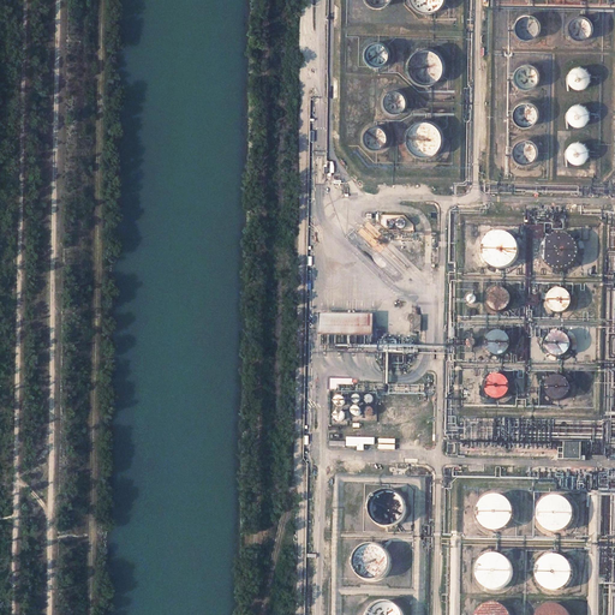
[(446,0),(411,0),(412,1),(413,4),(415,6),(417,9),(419,10),(421,11),(423,12),(425,12),(429,13),(431,13),(435,12),(437,11),(440,10),(442,7),(443,5),(446,3),(446,0)]
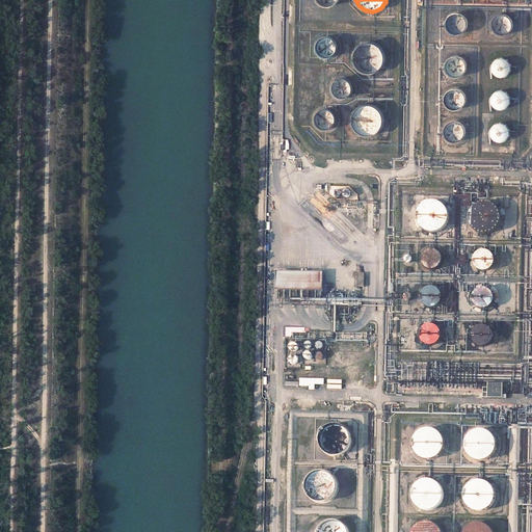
[(468,22),(467,19),(466,18),(463,16),(462,15),(459,14),(457,14),(456,14),(454,15),(453,15),(451,16),(450,18),(449,19),(448,20),(448,22),(448,24),(448,25),(448,27),(449,28),(450,30),(451,31),(452,32),(453,33),(455,34),(456,34),(458,34),(460,34),(462,33),(466,31),(466,30),(468,27),(468,25),(468,23),(468,22)]
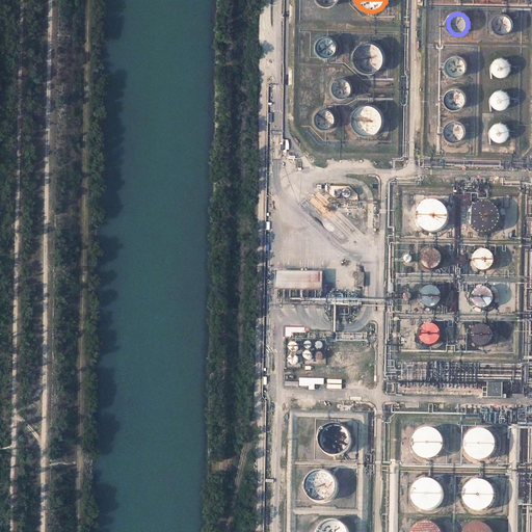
[(512,25),(512,24),(512,22),(511,21),(509,18),(508,17),(507,16),(505,16),(504,15),(502,15),(499,16),(497,17),(495,19),(494,20),(494,21),(493,24),(493,27),(494,28),(495,31),(497,33),(499,34),(501,34),(503,34),(504,34),(506,34),(507,33),(509,32),(510,31),(511,30),(511,29),(512,27),(512,25)]
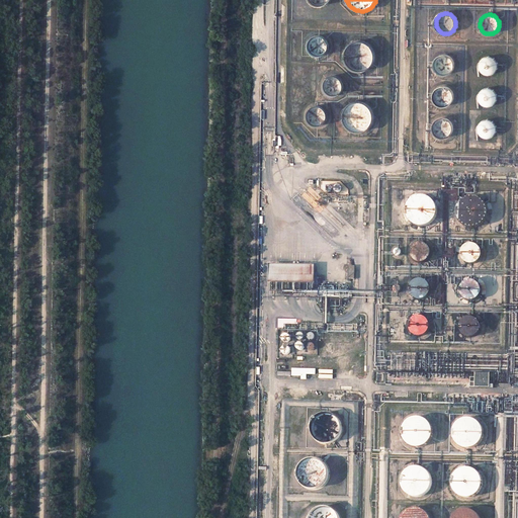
[(327,38),(325,37),(324,36),(322,35),(321,35),(319,35),(316,35),(315,36),(312,37),(311,40),(309,42),(309,46),(309,48),(310,49),(311,52),(313,54),(315,55),(317,56),(319,56),(321,56),(322,55),(324,55),(325,54),(327,53),(328,51),(328,50),(329,48),(329,47),(329,45),(329,42),(329,41),(328,39),(327,38)]
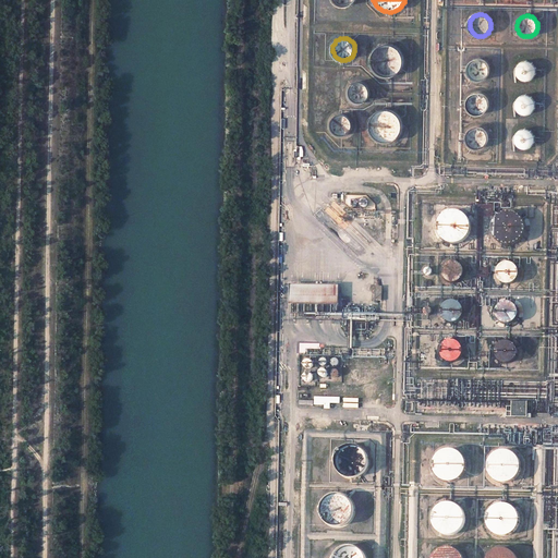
[(372,57),(372,59),(372,61),(372,63),(372,65),(373,68),(374,70),(375,72),(377,73),(379,75),(381,76),(384,76),(386,77),(389,77),(391,77),(393,76),(397,75),(399,73),(400,71),(402,69),(403,67),(403,64),(403,61),(403,59),(403,56),(402,53),(400,51),(398,49),(396,48),(393,46),(391,46),(388,45),(386,45),(384,46),(381,46),(379,47),(377,49),(376,50),(374,52),(373,55),(372,57)]
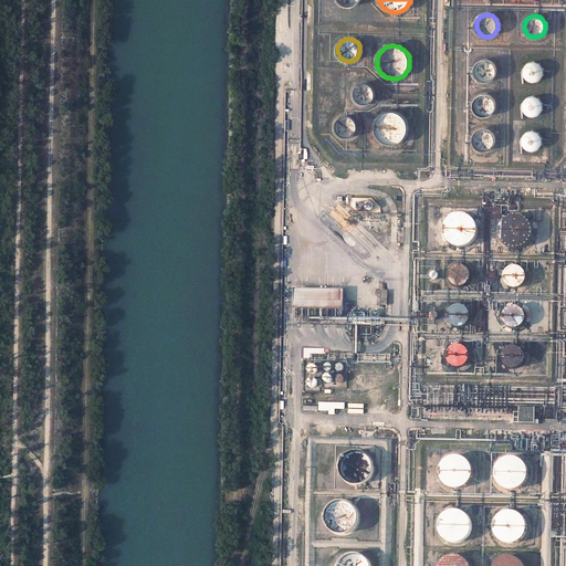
[(484,60),(482,61),(480,62),(478,63),(477,65),(475,67),(475,70),(475,73),(477,75),(478,79),(480,80),(482,81),(483,82),(486,82),(489,82),(490,81),(492,80),(493,79),(494,77),(495,76),(496,74),(496,73),(496,71),(496,69),(496,67),(495,65),(493,63),(492,62),(490,61),(489,60),(486,60),(484,60)]
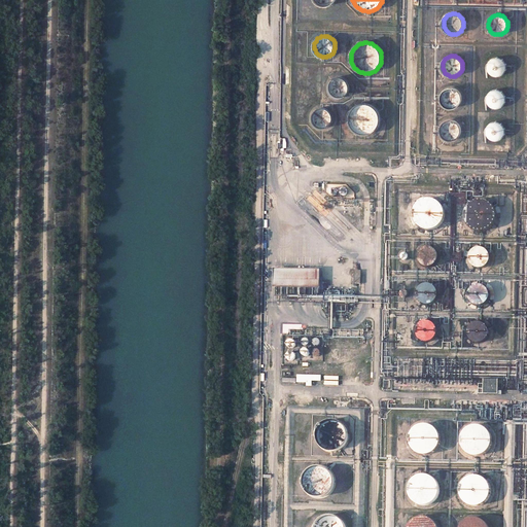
[(504,72),(505,71),(506,70),(506,68),(506,66),(506,65),(506,63),(505,62),(504,61),(503,59),(501,59),(500,58),(498,57),(497,57),(495,57),(492,58),(490,60),(488,62),(488,63),(487,66),(487,69),(488,70),(489,73),(491,75),(492,75),(495,76),(498,76),(499,76),(501,76),(502,75),(503,74),(504,72)]
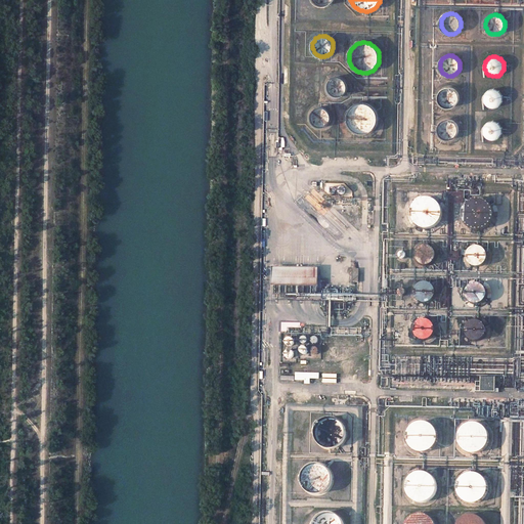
[(346,92),(347,91),(347,89),(347,87),(347,86),(347,84),(346,83),(345,81),(344,80),(343,79),(341,78),(340,78),(338,77),(336,77),(335,78),(332,79),(331,79),(329,82),(328,84),(326,87),(326,89),(328,91),(330,94),(331,95),(332,96),(334,97),(336,97),(338,97),(339,97),(341,97),(342,96),(344,95),(345,94),(346,92)]
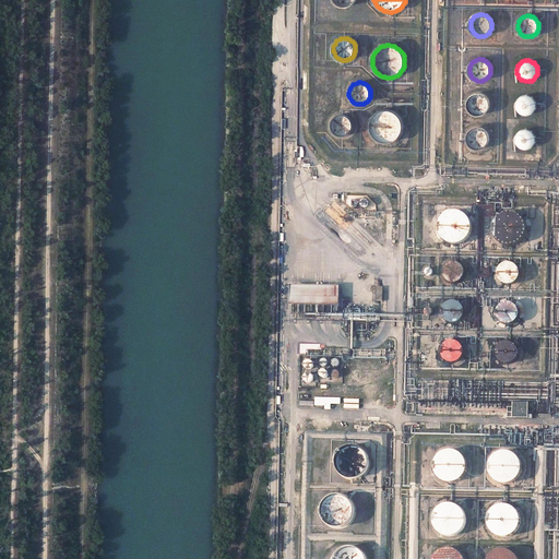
[(468,108),(470,109),(471,110),(473,113),(475,115),(477,115),(478,115),(480,115),(482,115),(484,114),(485,113),(486,111),(487,110),(488,108),(489,107),(489,105),(489,103),(489,102),(488,99),(487,98),(486,97),(485,96),(484,95),(482,94),(479,94),(478,94),(475,94),(473,96),(471,98),(470,99),(468,102),(468,105),(468,108)]
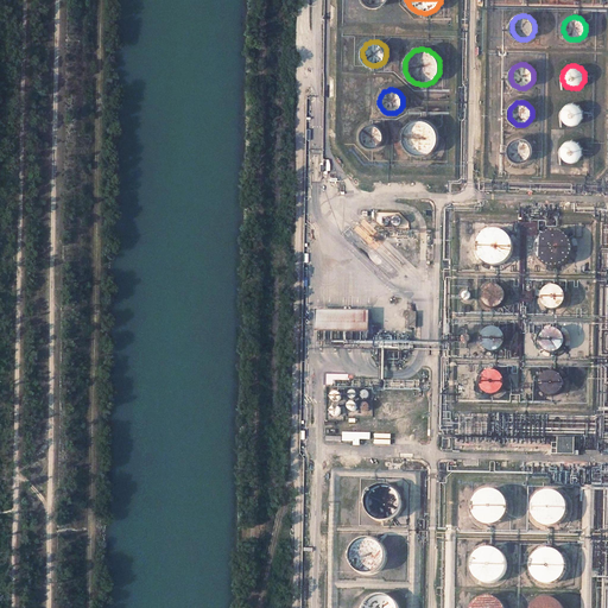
[(580,122),(581,121),(582,119),(582,118),(583,115),(583,114),(583,112),(582,109),(581,108),(580,107),(578,106),(577,105),(576,103),(574,103),(571,102),(569,103),(565,105),(563,107),(562,108),(562,109),(561,113),(561,114),(561,118),(562,120),(564,122),(565,124),(569,125),(571,125),(572,125),(575,125),(576,125),(578,124),(580,122)]
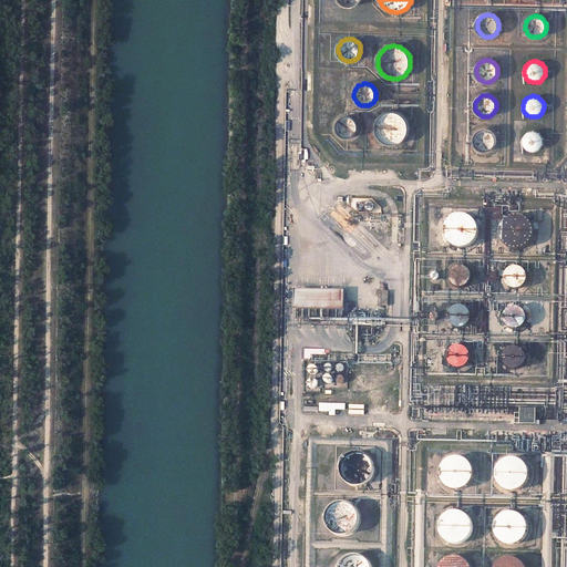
[(378,121),(378,123),(377,126),(377,129),(377,131),(378,133),(379,135),(380,137),(381,140),(383,141),(385,142),(387,143),(390,144),(392,144),(394,144),(398,144),(400,143),(402,142),(404,140),(406,138),(408,135),(409,133),(410,131),(410,127),(410,125),(409,122),(408,120),(406,117),(404,115),(402,114),(400,113),(397,112),(394,112),(391,112),(389,112),(387,113),(384,114),(382,115),(381,117),(380,119),(378,121)]
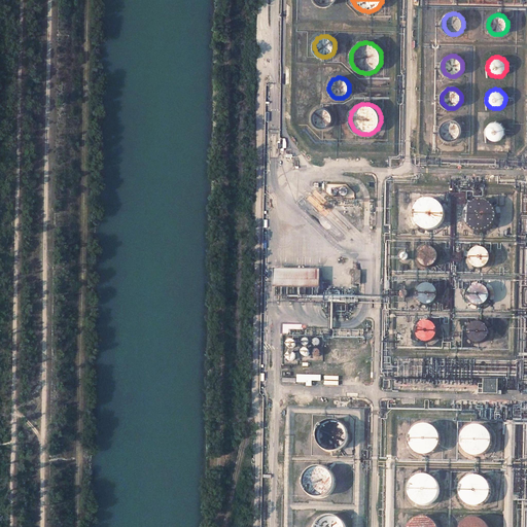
[(315,112),(313,115),(313,116),(313,119),(314,123),(315,124),(316,126),(318,127),(320,128),(322,129),(323,129),(325,128),(328,127),(329,126),(331,125),(332,124),(332,121),(334,119),(334,118),(334,116),(332,114),(332,113),(331,112),(330,110),(328,109),(325,108),(324,108),(322,108),(320,108),(318,109),(317,110),(315,112)]
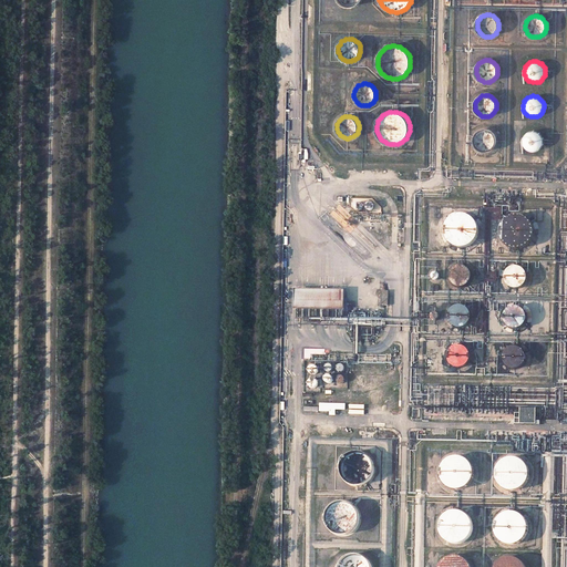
[(485,151),(486,151),(488,151),(490,150),(492,148),(493,147),(494,146),(495,143),(495,142),(495,140),(495,137),(495,136),(494,134),(493,133),(490,131),(486,130),(483,130),(482,131),(478,132),(476,134),(476,135),(474,138),(474,140),(474,143),(475,145),(477,148),(478,150),(480,150),(483,151),(485,151)]
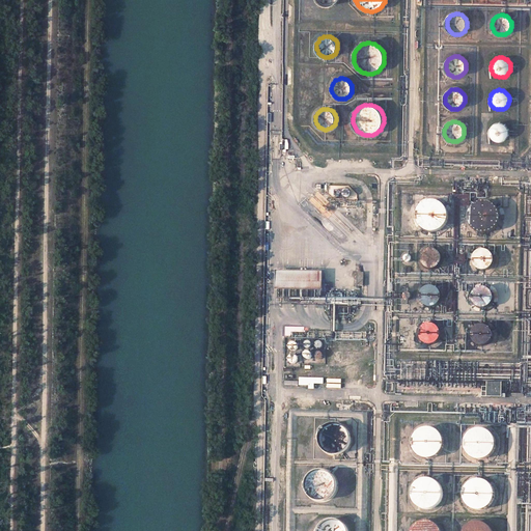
[(492,138),(493,139),(494,140),(497,141),(498,142),(502,142),(504,140),(505,140),(507,138),(508,137),(509,134),(509,131),(508,128),(508,127),(506,124),(503,123),(501,122),(499,122),(496,122),(493,124),(492,126),(491,127),(491,129),(490,130),(490,132),(490,133),(490,135),(491,136),(492,138)]
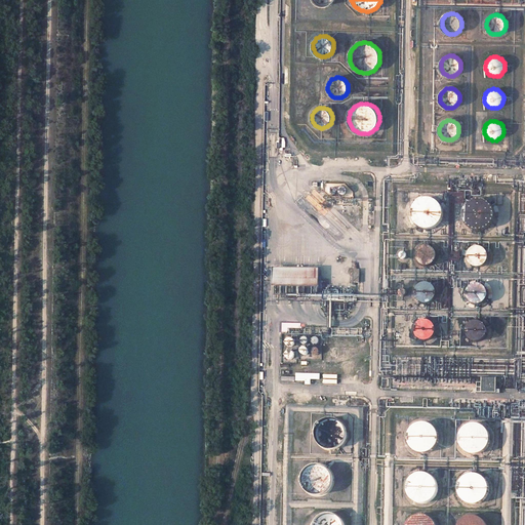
[(420,201),(418,202),(416,204),(415,205),(414,207),(413,209),(412,212),(412,214),(412,216),(413,218),(413,220),(414,223),(416,225),(417,227),(419,228),(421,229),(423,230),(426,231),(429,231),(432,230),(434,230),(436,229),(439,227),(440,225),(442,223),(443,220),(444,217),(444,215),(444,212),(443,210),(442,207),(441,205),(439,203),(437,202),(435,200),(433,199),(430,199),(427,199),(425,199),(422,200),(420,201)]
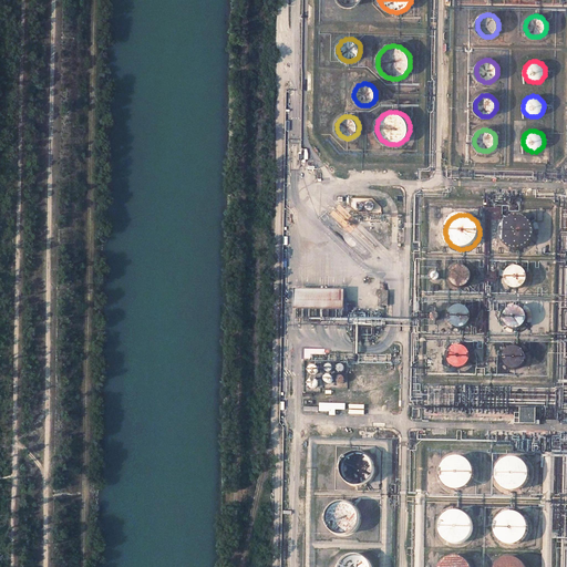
[(525,216),(522,216),(519,215),(516,216),(514,216),(512,217),(509,218),(507,220),(506,222),(504,224),(503,226),(503,228),(502,230),(502,234),(503,236),(503,238),(504,240),(505,243),(507,245),(509,246),(511,247),(514,248),(516,249),(518,249),(521,249),(524,248),(526,248),(529,246),(532,245),(533,243),(534,239),(535,237),(536,234),(536,232),(536,228),(535,226),(534,224),(532,222),(529,219),(527,217),(525,216)]
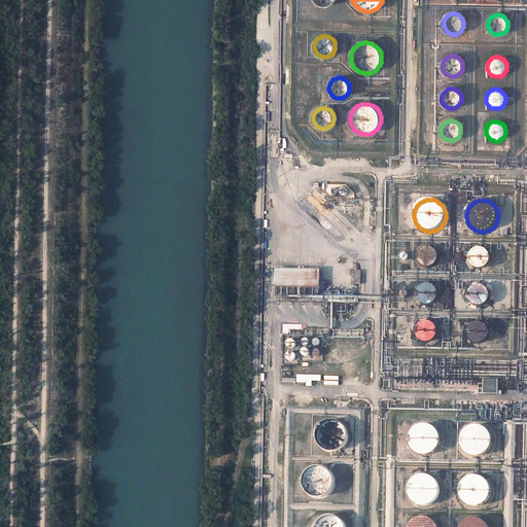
[(419,262),(420,265),(421,266),(422,267),(424,268),(427,269),(429,269),(432,268),(433,267),(435,266),(436,265),(437,262),(437,261),(438,259),(438,257),(437,256),(437,254),(436,253),(435,251),(434,250),(431,248),(430,248),(428,248),(426,248),(424,249),(421,250),(419,253),(418,255),(418,257),(418,260),(419,262)]
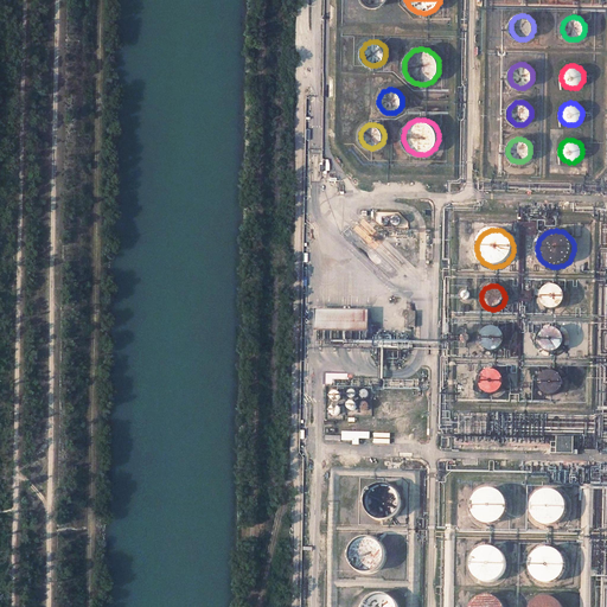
[(542,295),(542,298),(542,300),(542,301),(543,305),(545,307),(549,308),(550,308),(553,310),(555,308),(557,308),(558,307),(562,305),(563,301),(564,300),(564,298),(564,296),(563,294),(563,292),(562,291),(560,288),(557,287),(556,287),(554,286),(551,286),(550,287),(548,287),(545,289),(544,291),(542,293),(542,295)]
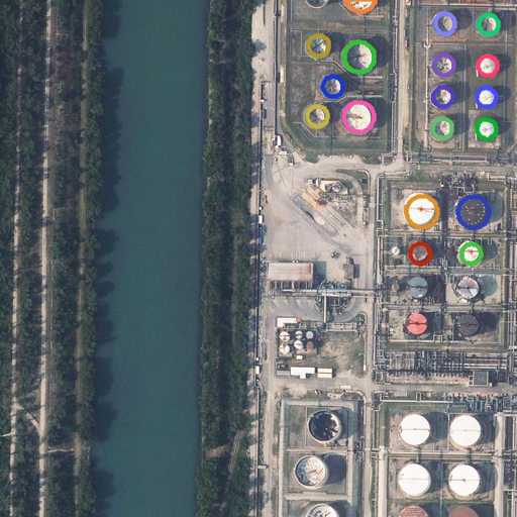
[(315,265),(270,264),(269,282),(315,283),(315,265)]
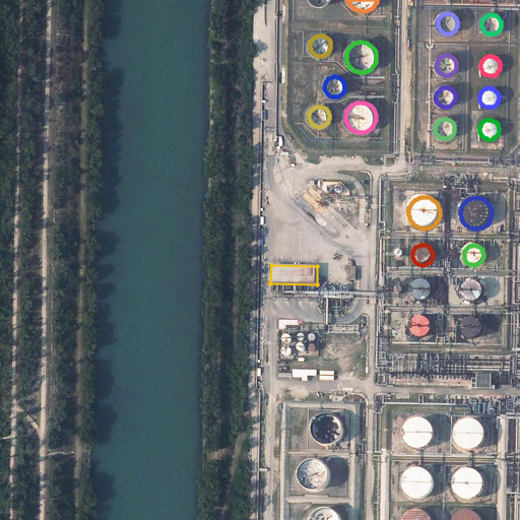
[(429,298),(430,297),(431,296),(432,294),(432,293),(432,288),(432,287),(430,284),(429,283),(428,282),(426,281),(423,281),(419,281),(418,281),(416,283),(414,285),(413,286),(412,289),(412,293),(413,295),(415,298),(416,298),(417,299),(419,300),(423,301),(425,300),(427,300),(429,298)]
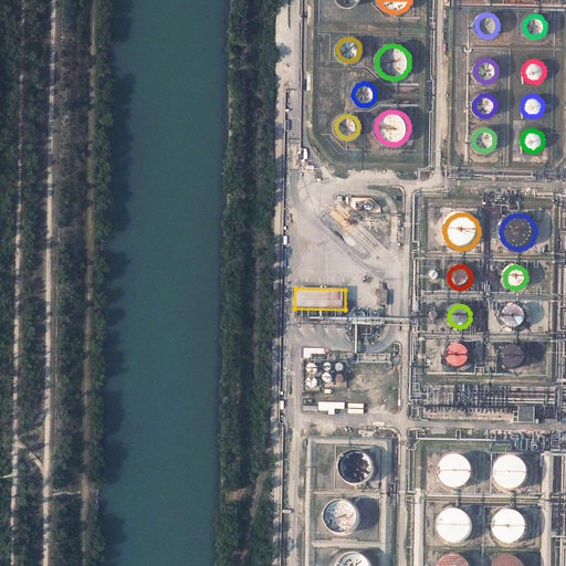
[(522,326),(523,325),(524,323),(525,322),(525,318),(525,316),(524,313),(524,312),(522,310),(519,307),(515,307),(514,307),(512,307),(511,307),(509,308),(507,310),(506,311),(505,313),(505,314),(504,316),(504,317),(504,320),(505,322),(505,323),(506,324),(507,326),(510,327),(511,327),(513,328),(516,328),(517,328),(520,327),(522,326)]
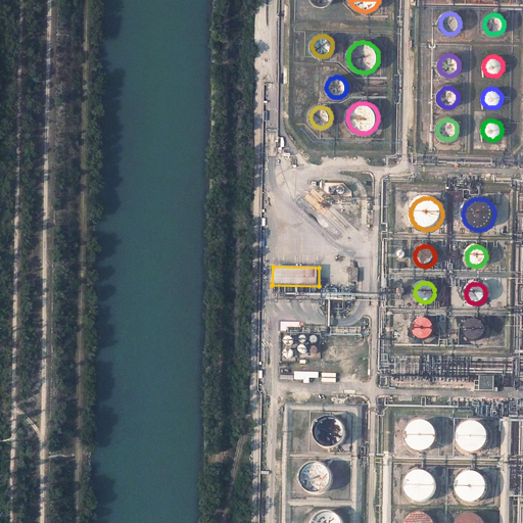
[(424,338),(427,338),(429,337),(430,336),(431,335),(432,334),(433,333),(433,331),(434,330),(434,328),(433,326),(433,325),(432,324),(430,321),(427,320),(424,319),(422,319),(420,320),(419,321),(417,323),(415,325),(415,328),(415,331),(415,332),(417,335),(418,336),(420,337),(421,338),(424,338)]
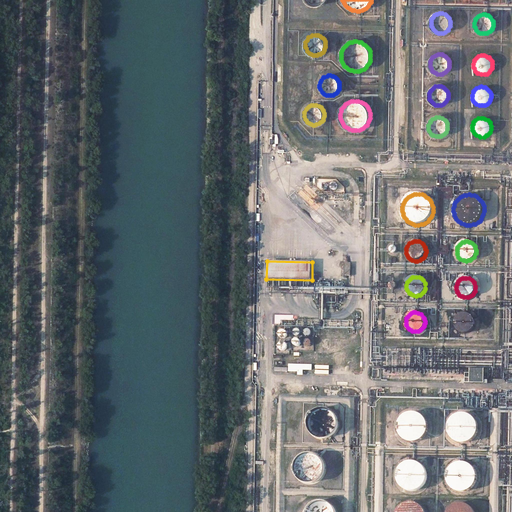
[(456,324),(457,327),(457,328),(458,329),(460,331),(463,332),(465,332),(466,332),(468,332),(469,331),(471,331),(472,330),(474,327),(474,325),(475,324),(475,322),(474,321),(474,319),(473,318),(472,316),(470,314),(468,314),(467,313),(465,313),(464,313),(463,314),(460,315),(459,316),(457,318),(456,320),(456,322),(456,324)]
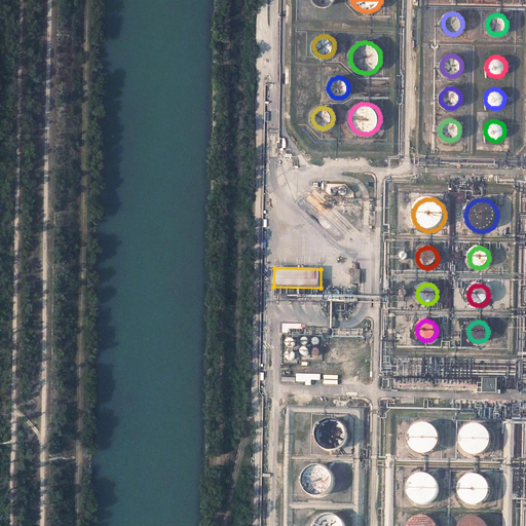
[(323,336),(283,335),(283,364),(298,364),(298,361),(322,361),(323,336)]
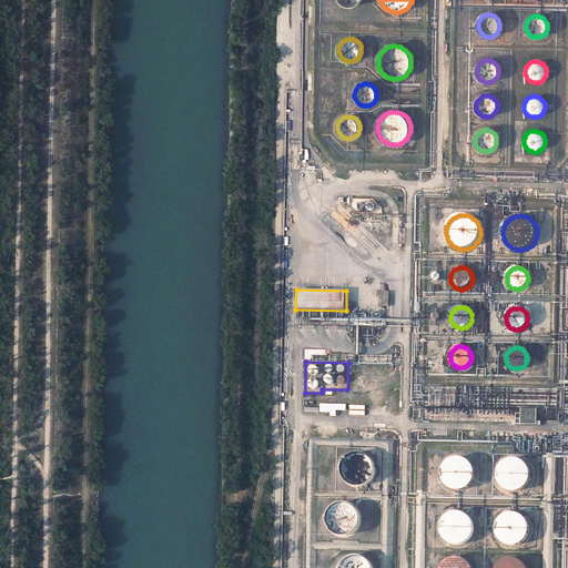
[(537,409),(521,409),(521,424),(537,425),(537,409)]
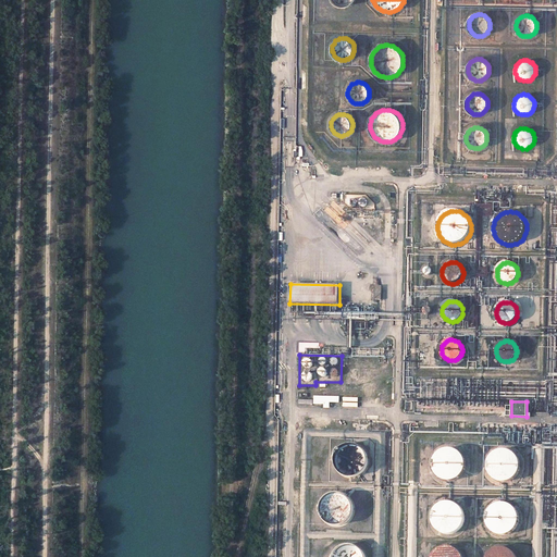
[(350,445),(348,445),(346,446),(344,447),(342,448),(339,450),(338,452),(337,454),(336,456),(336,459),(335,461),(336,463),(336,466),(337,468),(338,470),(339,472),(342,473),(344,475),(346,477),(348,477),(350,478),(354,478),(356,477),(358,477),(361,474),(363,473),(364,471),(367,469),(368,466),(368,463),(368,461),(368,458),(367,456),(366,453),(364,450),(362,448),(360,447),(358,446),(356,445),(353,445),(350,445)]
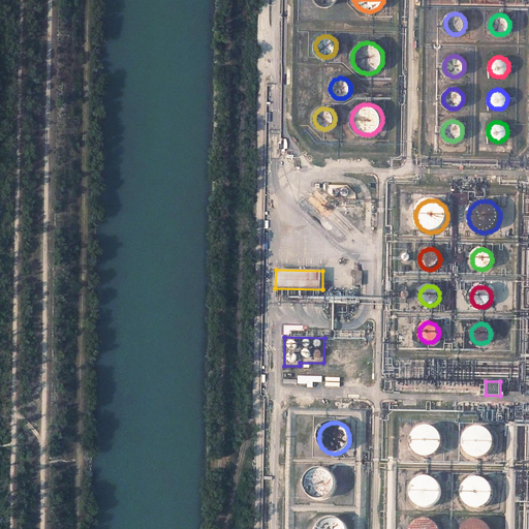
[(416,431),(415,432),(414,434),(413,436),(412,438),(412,440),(411,442),(412,444),(412,446),(413,448),(414,450),(415,452),(417,454),(419,455),(422,456),(424,456),(426,457),(428,457),(431,456),(433,456),(435,454),(437,453),(438,450),(440,448),(441,446),(441,443),(441,441),(441,439),(440,436),(439,434),(438,432),(436,430),(434,429),(432,428),(430,427),(427,427),(425,427),(423,427),(421,428),(418,429),(416,431)]
